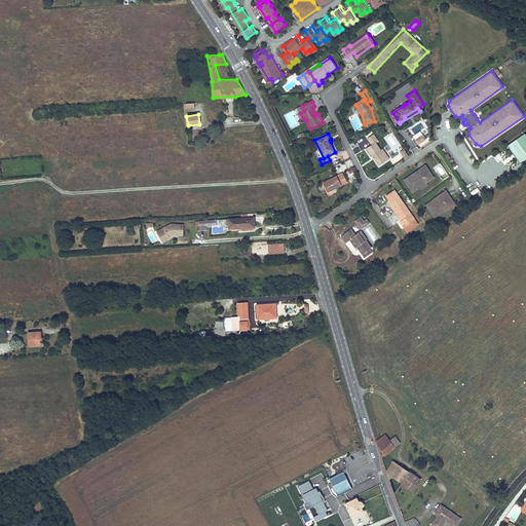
[(423,135),(416,140),(418,144),(426,140),(423,135)]
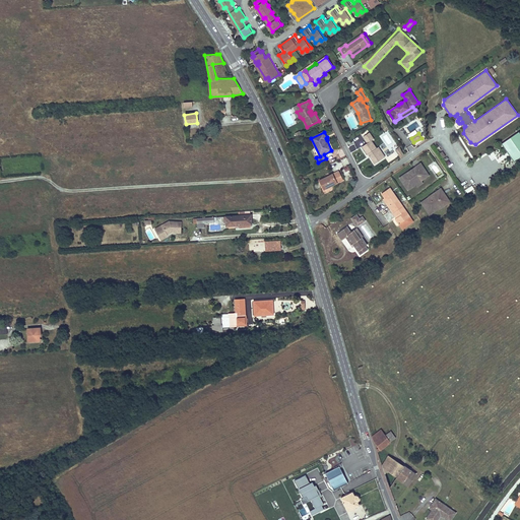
[(378,148),(376,150),(382,159),(385,158),(378,148)]
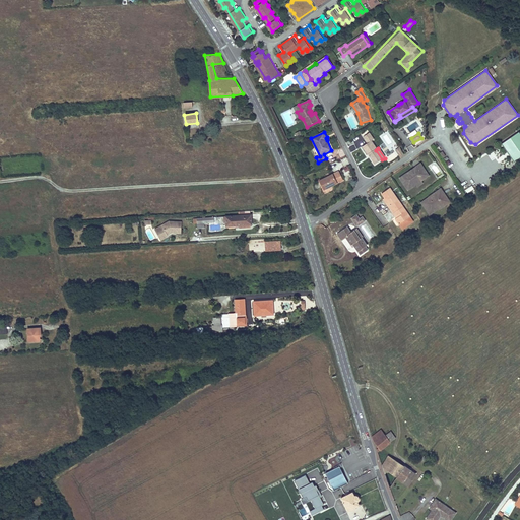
[(409,175),(407,173),(399,179),(407,190),(415,185),(420,181),(426,177),(423,173),(425,171),(419,165),(413,169),(415,171),(409,175)]
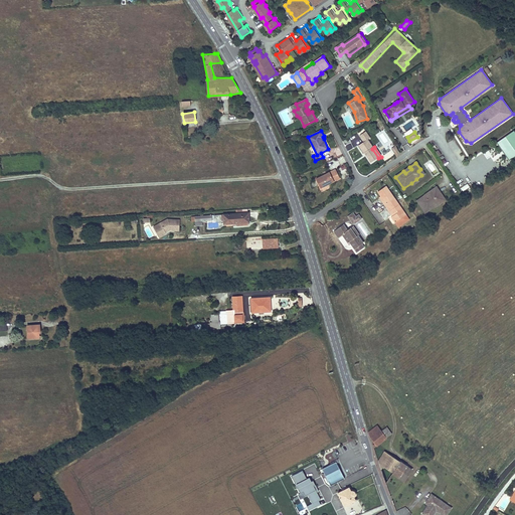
[(340,179),(336,170),(316,179),(321,188),(340,179)]
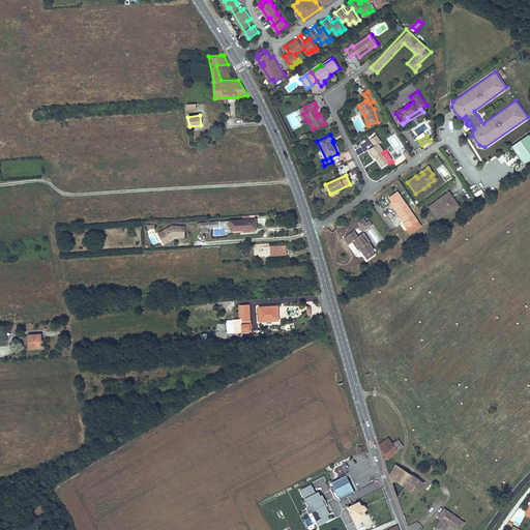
[(396,193),(388,198),(391,203),(392,202),(393,204),(392,205),(404,222),(405,221),(406,222),(403,224),(402,224),(406,230),(417,223),(396,193)]
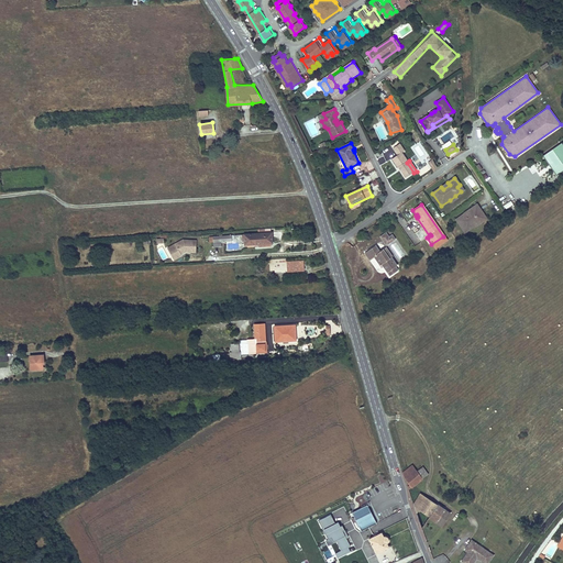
[(471,211),(465,216),(464,214),(455,220),(465,233),(473,228),(472,225),(483,219),(478,213),(481,211),(476,205),(470,210),(471,211)]
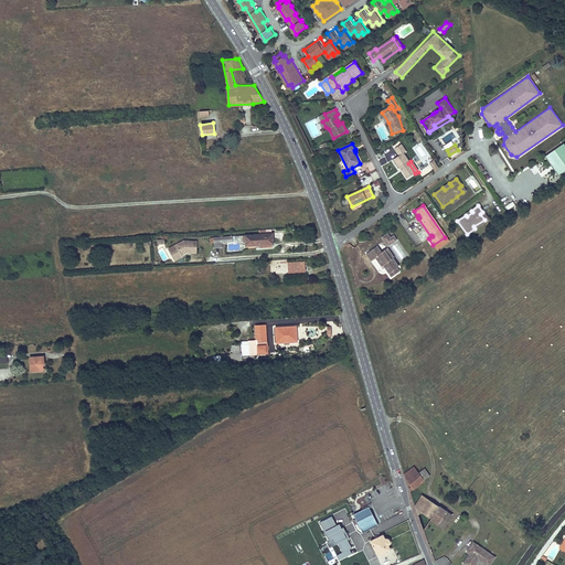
[(489,221),(482,212),(480,214),(484,220),(473,226),(475,228),(476,230),(489,221)]
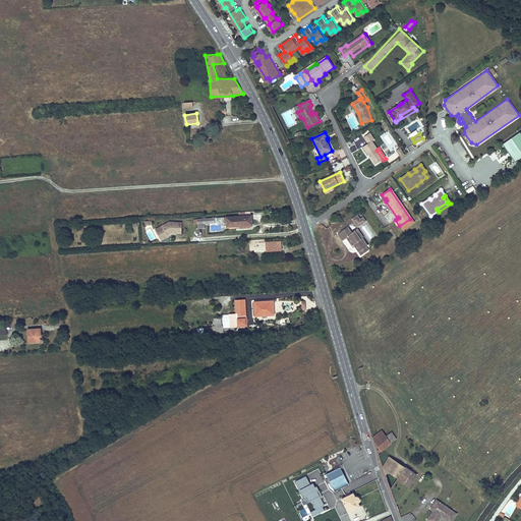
[(387,200),(386,198),(385,199),(383,200),(396,220),(399,218),(398,217),(397,218),(386,201),(387,200)]
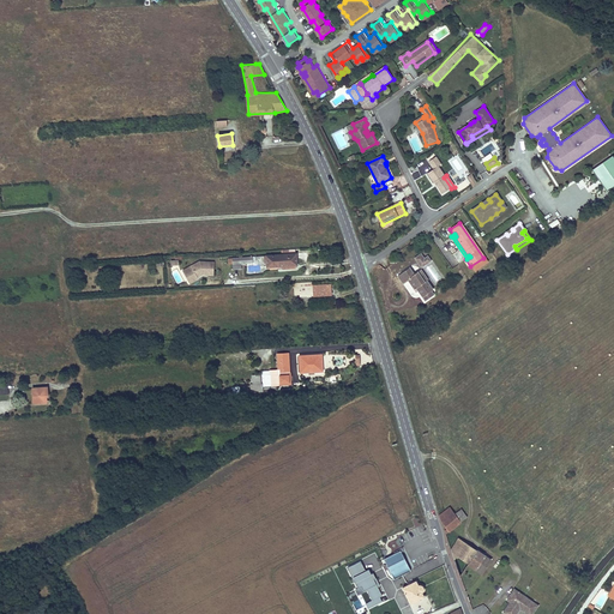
[(270,268),(300,265),(299,253),(269,256),(270,268)]
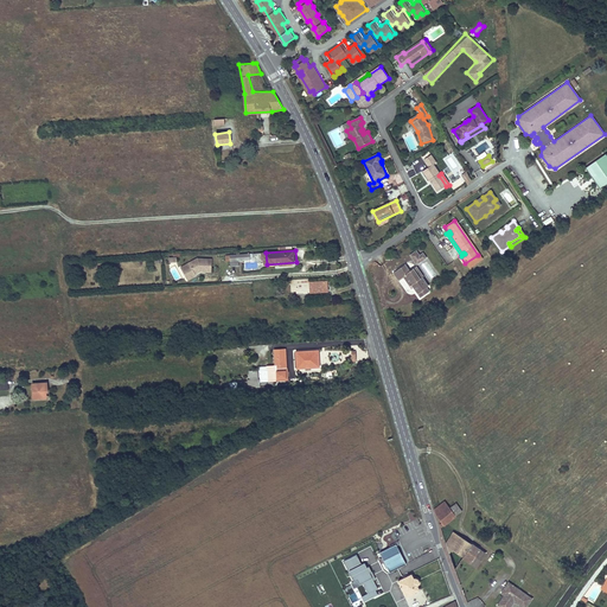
[(419,256),(411,261),(415,266),(426,259),(422,254),(419,256)]
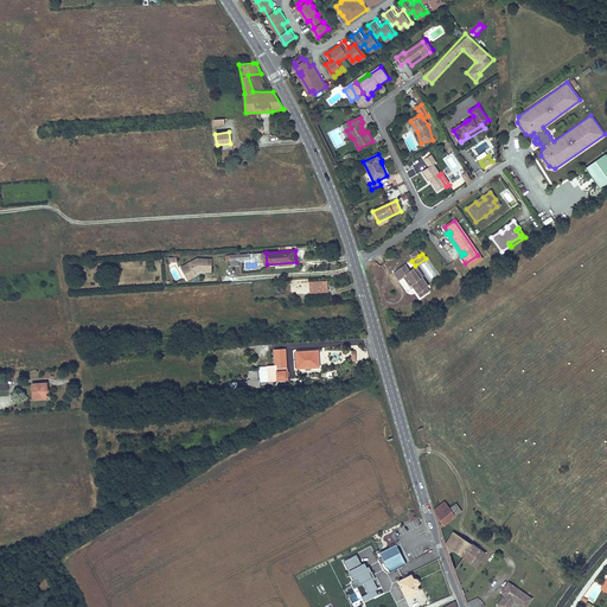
[(197,259),(184,266),(185,268),(181,270),(186,281),(195,276),(193,272),(198,269),(205,269),(205,272),(211,273),(211,260),(197,259)]
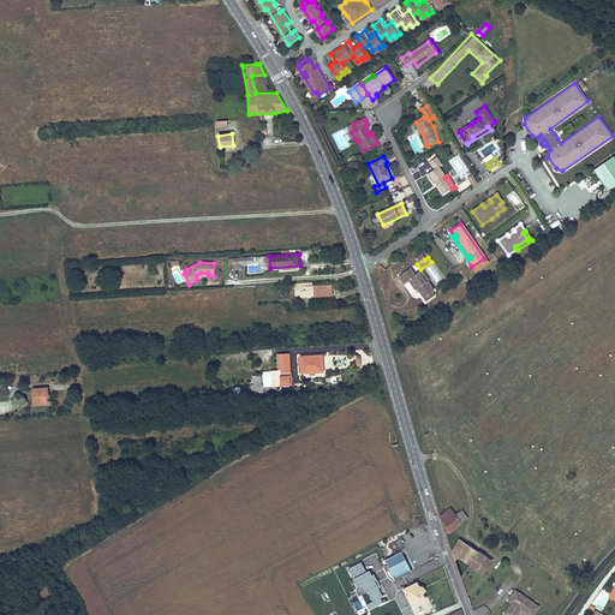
[(431,291),(425,282),(424,284),(417,273),(415,275),(410,269),(398,278),(404,286),(408,284),(413,292),(416,291),(417,292),(424,303),(430,299),(428,294),(431,291)]
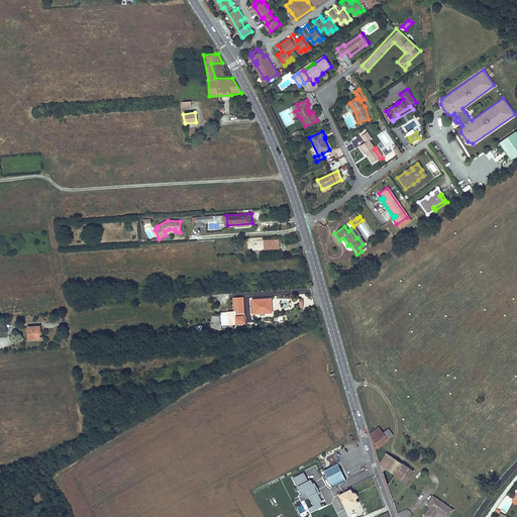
[(359,236),(353,228),(350,229),(356,238),(357,237),(359,236)]
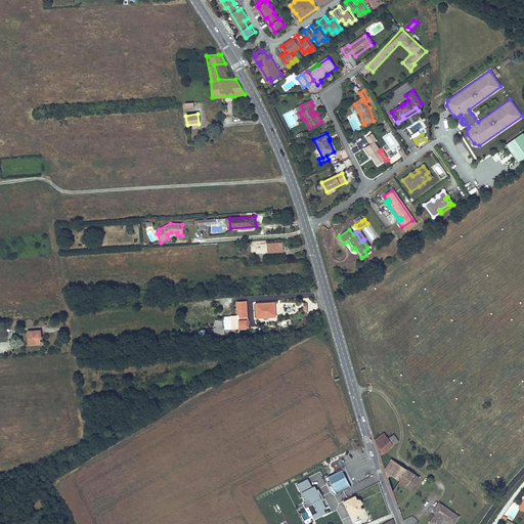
[(256,253),(284,251),(282,243),(265,244),(256,245),(256,253)]
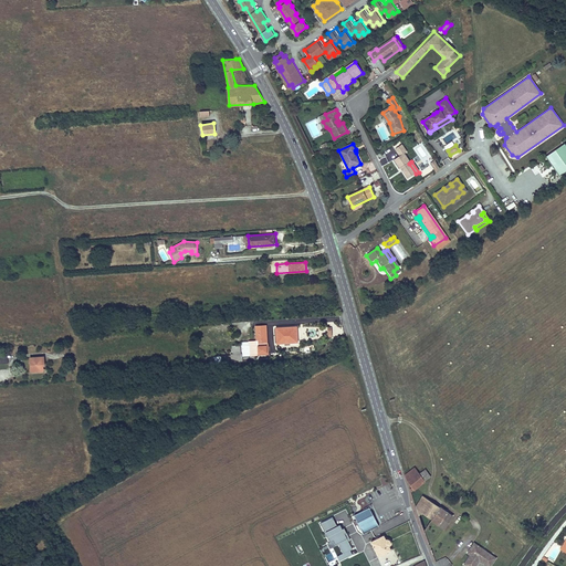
[(268,342),(266,326),(255,326),(257,343),(268,342)]
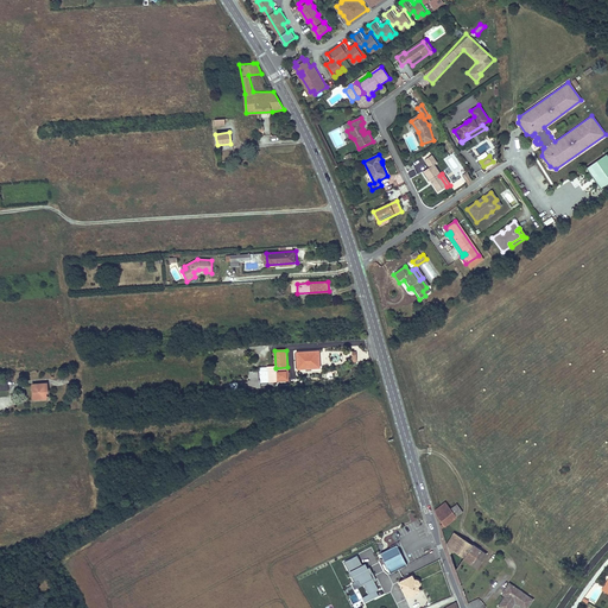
[(318,352),(297,353),(298,368),(320,367),(318,352)]
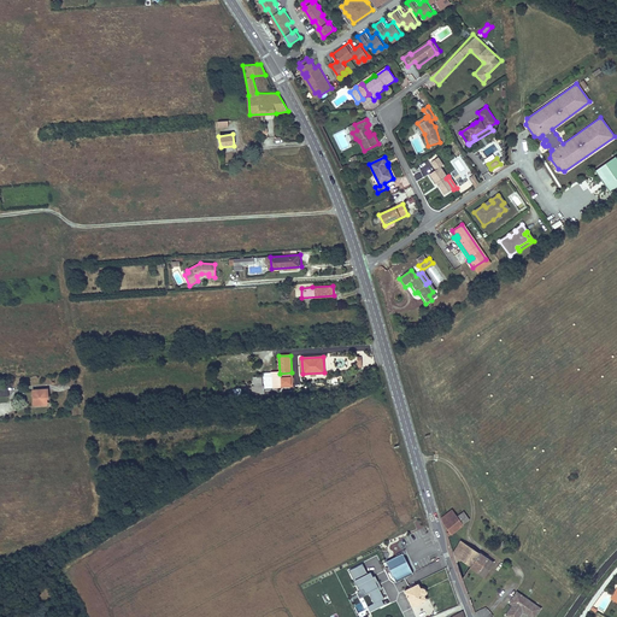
[(358,364),(358,368),(363,366),(362,357),(348,358),(348,365),(358,364)]
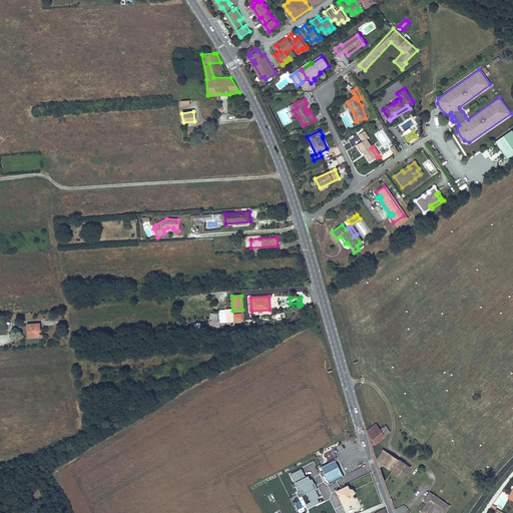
[(227,323),(226,310),(219,310),(220,323),(227,323)]
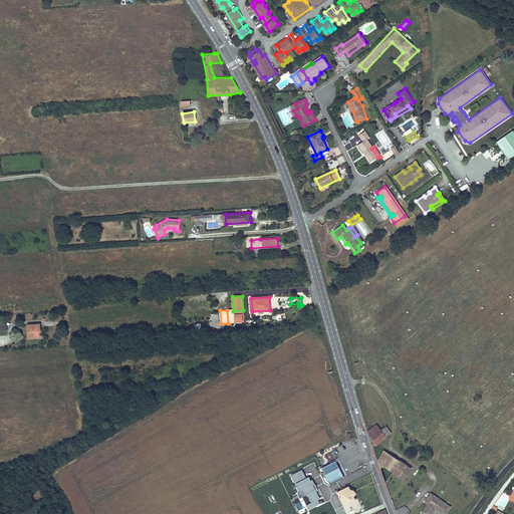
[(243,321),(243,312),(233,313),(234,322),(243,321)]
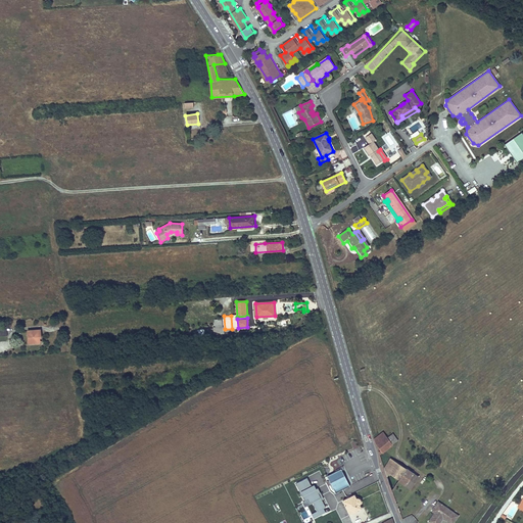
[(42,337),(41,330),(28,331),(29,343),(40,343),(40,337),(42,337)]
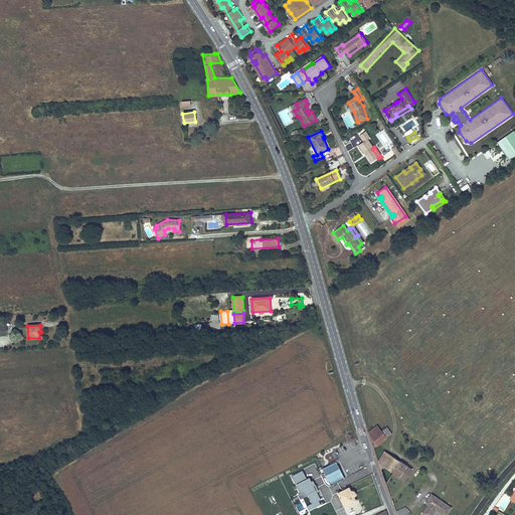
[(373,448),(391,434),(386,426),(381,431),(377,425),(372,428),(368,433),(370,438),(374,444),(372,445),(373,448)]
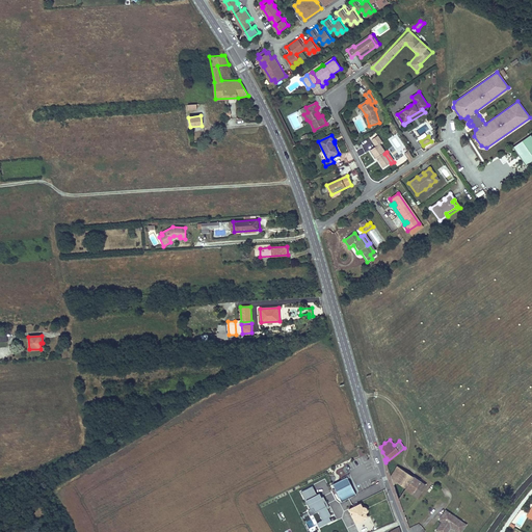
[(397,481),(418,496),(425,484),(398,466),(391,476),(394,484),(397,481)]
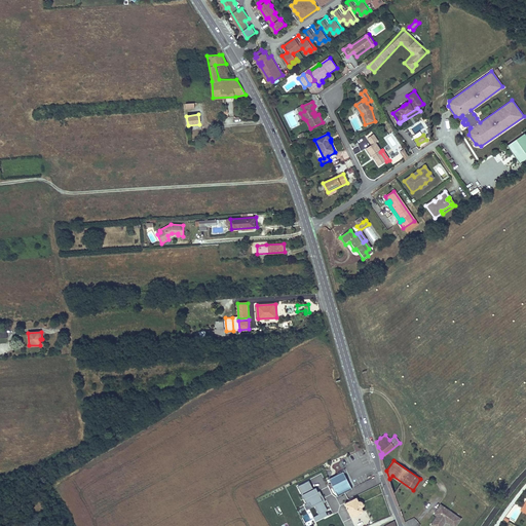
[(343,472),(329,479),(337,496),(351,488),(343,472)]
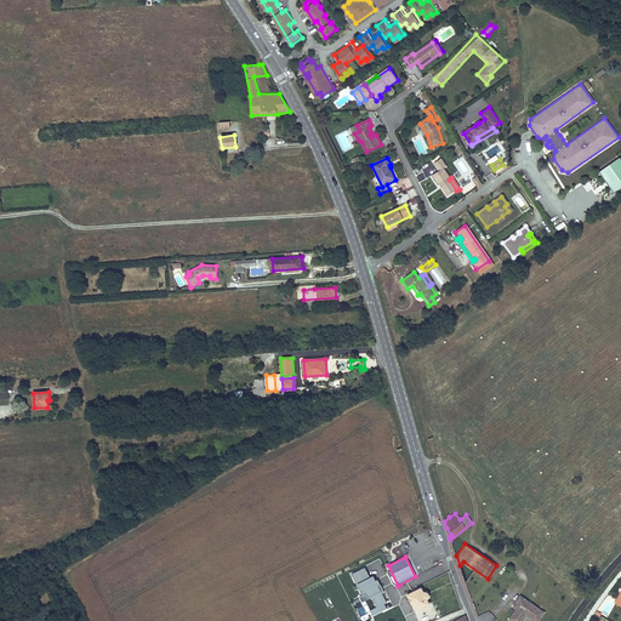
[(365,568),(349,575),(371,617),(392,608),(377,575),(370,577),(365,568)]
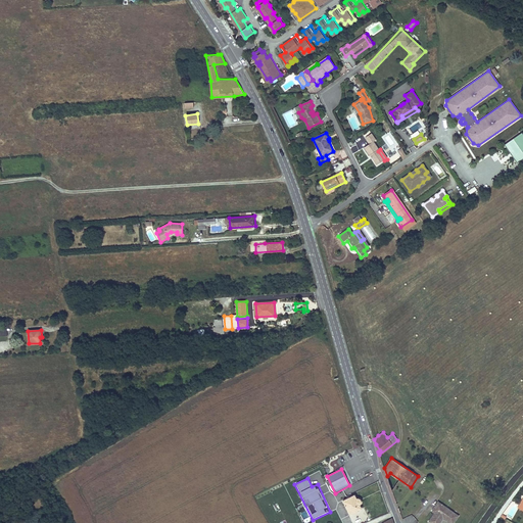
[(354,494),(343,501),(349,514),(362,509),(359,505),(360,504),(361,502),(361,501),(360,500),(359,498),(358,498),(357,498),(354,494)]
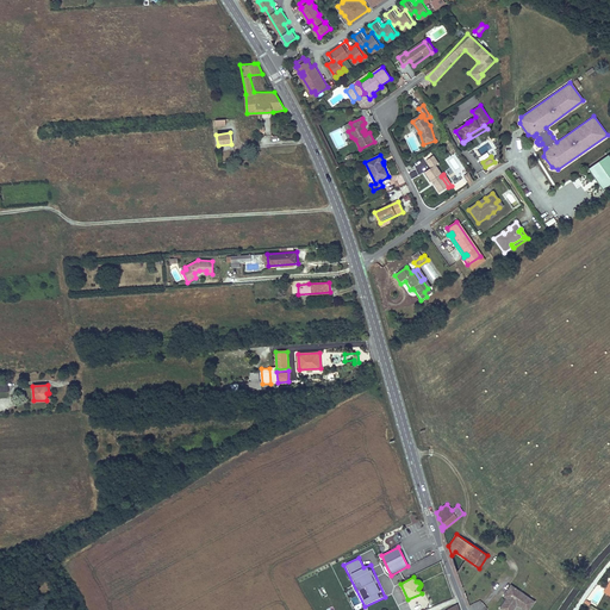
[(508,597),(500,608),(503,609),(511,609),(516,603),(517,602),(528,609),(534,601),(511,585),(505,593),(509,596),(508,597)]
